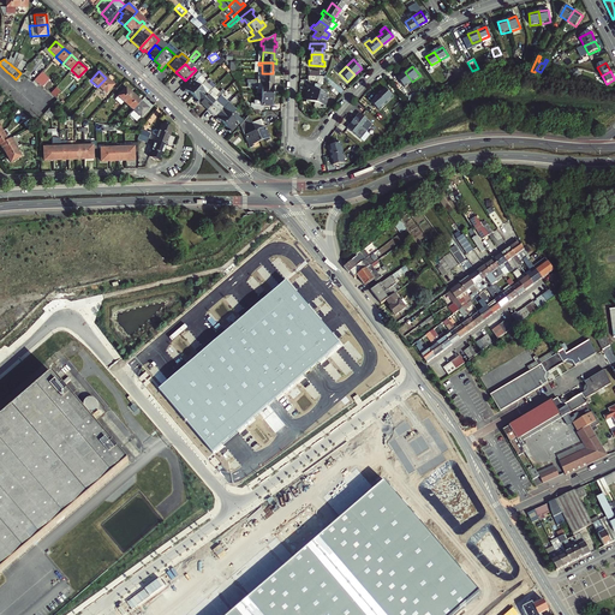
[(202,75),(198,72),(183,90),(185,93),(186,90),(191,95),(198,88),(202,83),(198,79),(202,75)]
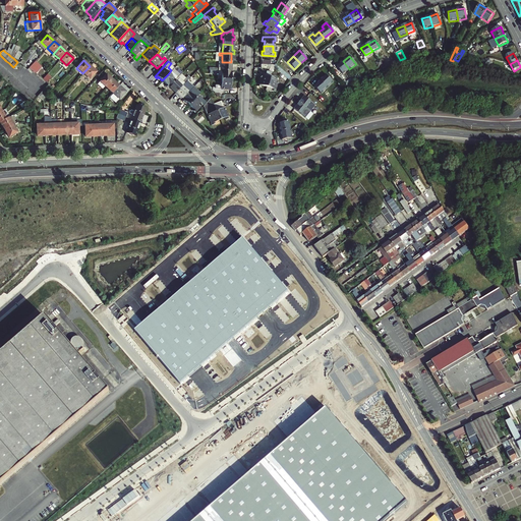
[(349,69),(343,61),(336,66),(343,74),(349,69)]
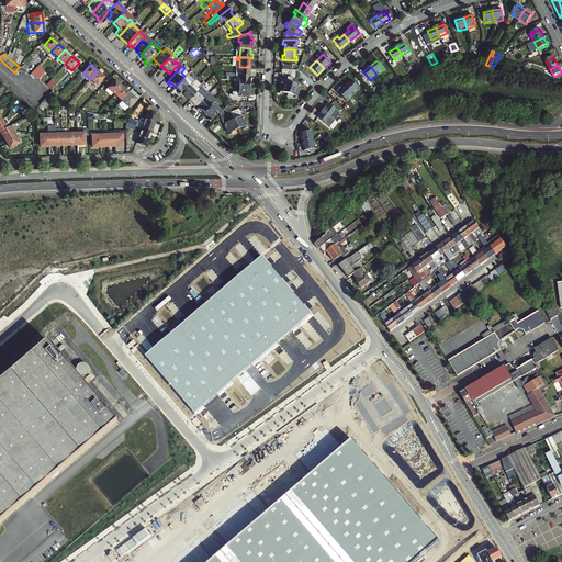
[(31,74),(37,80),(43,74),(36,67),(31,74)]
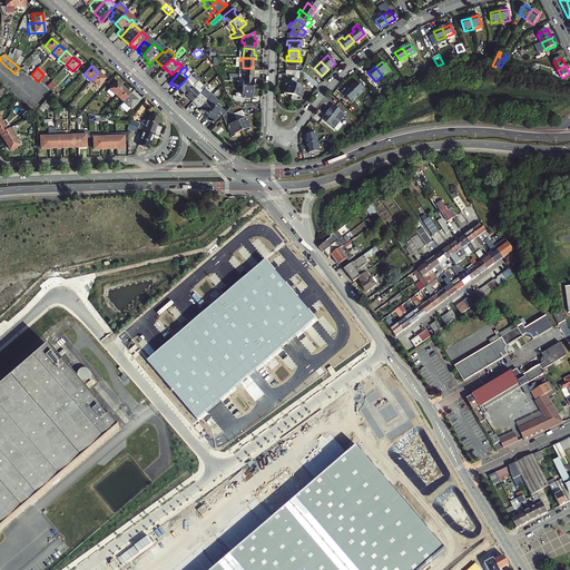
[(253,78),(253,68),(243,68),(238,68),(238,75),(229,74),(229,77),(253,78)]
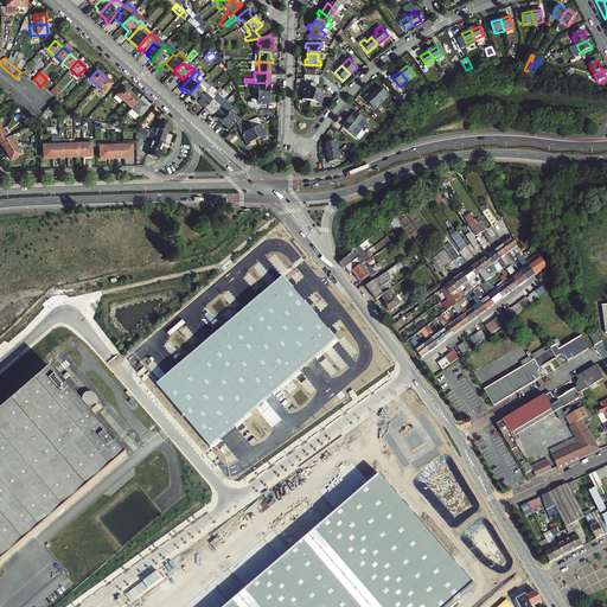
[(315,84),(311,101),(310,104),(315,106),(320,107),(325,93),(320,91),(321,88),(318,87),(320,81),(332,90),(336,87),(320,75),(319,75),(315,84)]
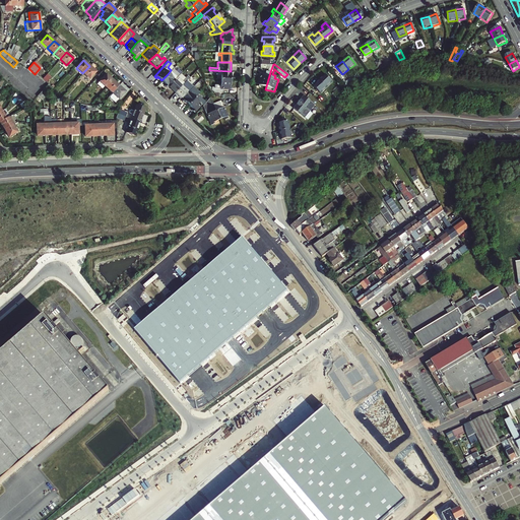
[(82,73),(89,79),(95,72),(89,66),(82,73)]
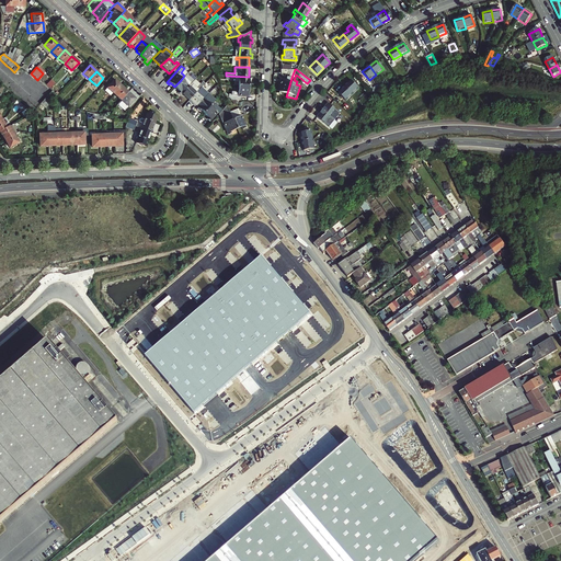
[(192,83),(184,76),(181,80),(174,87),(179,91),(178,92),(181,94),(182,93),(189,86),(190,87),(192,83)]
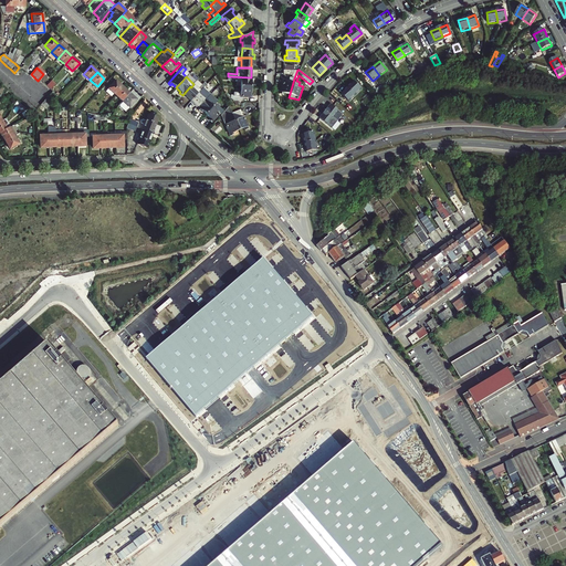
[(251,77),(228,76),(228,80),(237,81),(237,83),(241,83),(241,87),(250,87),(250,82),(253,82),(253,77),(251,77)]
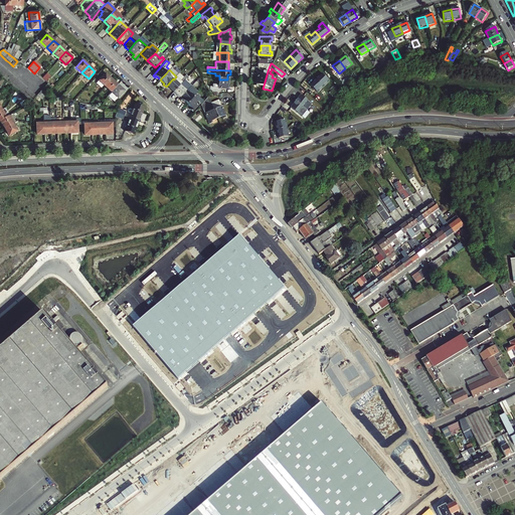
[(263,69),(262,73),(258,72),(254,86),(258,87),(259,84),(264,86),(268,71),(266,70),(263,69)]
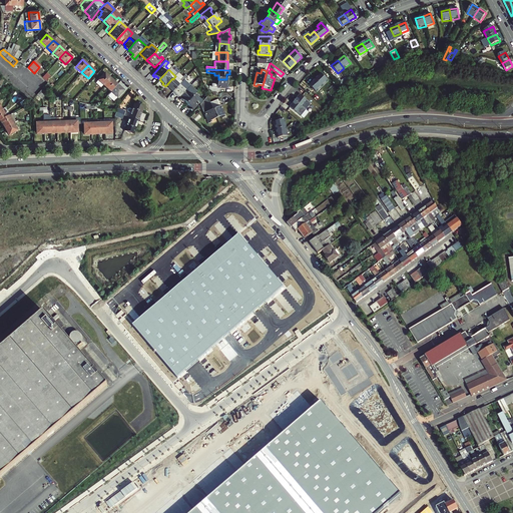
[(81,72),(79,75),(85,81),(88,78),(81,72)]
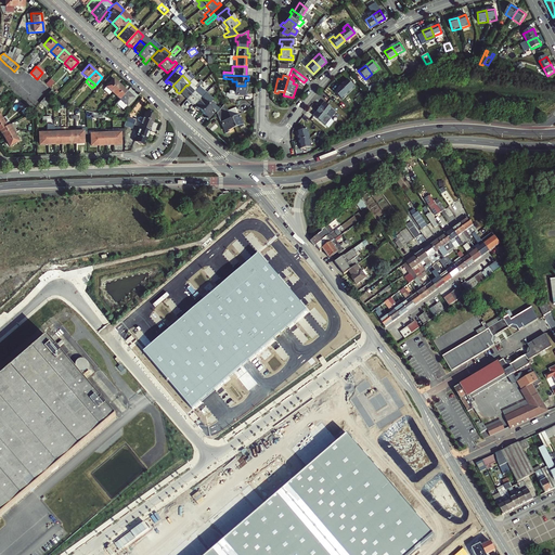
[(113,93),(119,86),(113,79),(105,87),(113,93)]
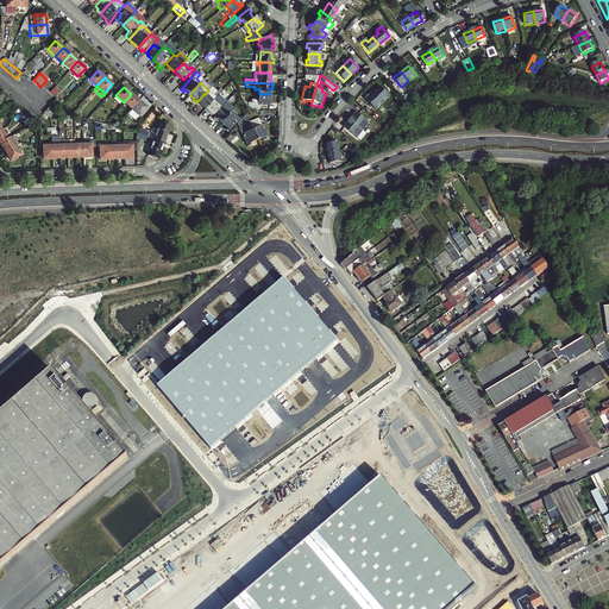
[(382,88),(375,94),(383,104),(389,96),(382,88)]
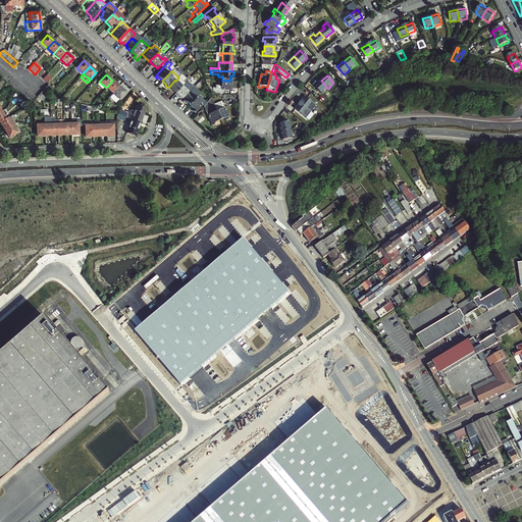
[(183,81),(178,77),(176,81),(175,80),(169,87),(176,93),(187,82),(191,77),(189,76),(184,82),(183,81)]
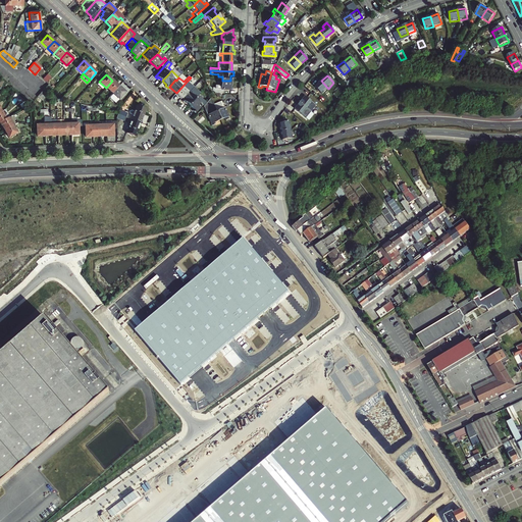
[(119,87),(112,81),(106,88),(112,94),(119,87)]
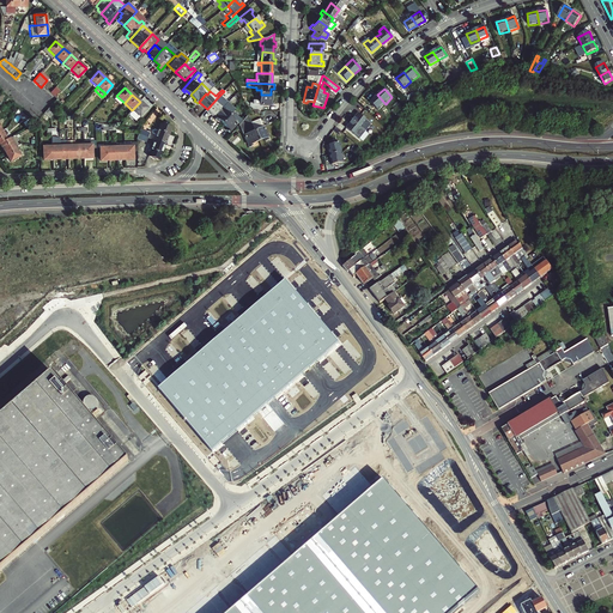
[(253,110),(263,110),(263,105),(273,105),(273,102),(271,102),(271,95),(261,95),(260,101),(258,101),(258,105),(253,104),(253,110)]
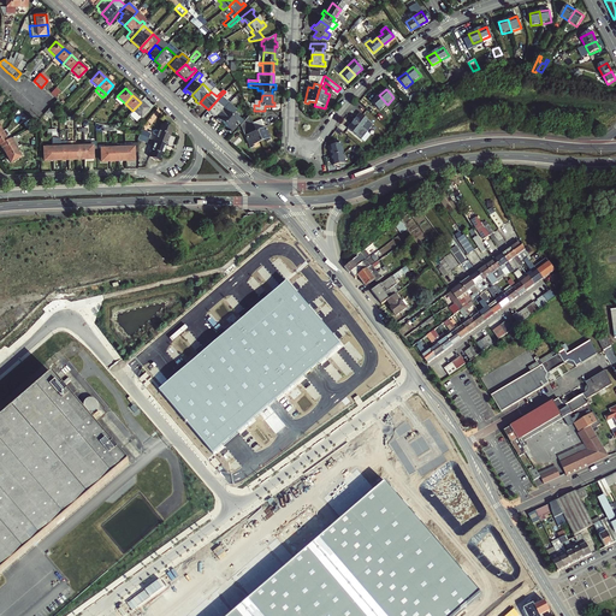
[(388,105),(379,95),(372,102),(380,111),(388,105)]
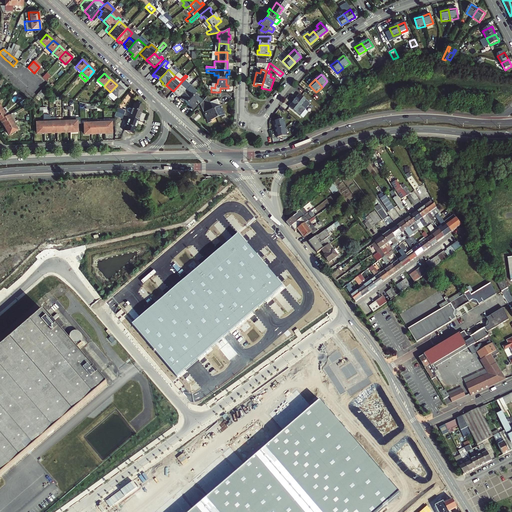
[(183,80),(173,91),(180,97),(186,91),(189,88),(190,86),(183,80)]
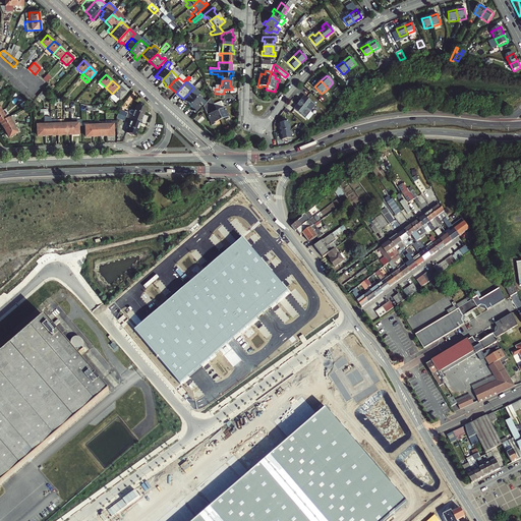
[(200,83),(198,82),(193,88),(192,90),(194,92),(196,90),(195,89),(200,83)]
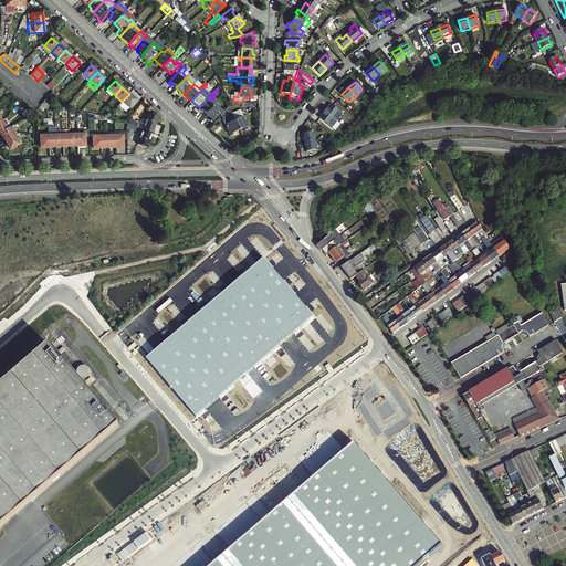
[(58,96),(52,92),(49,94),(48,96),(53,102),(55,100),(58,96)]
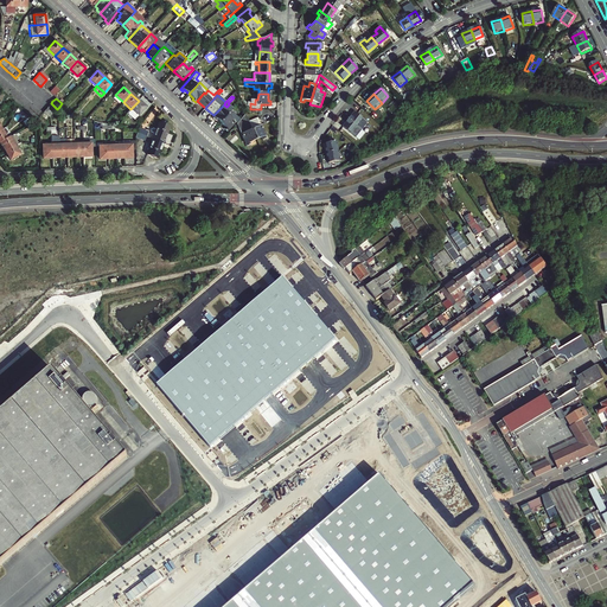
[(146,107),(139,101),(131,109),(138,116),(146,107)]
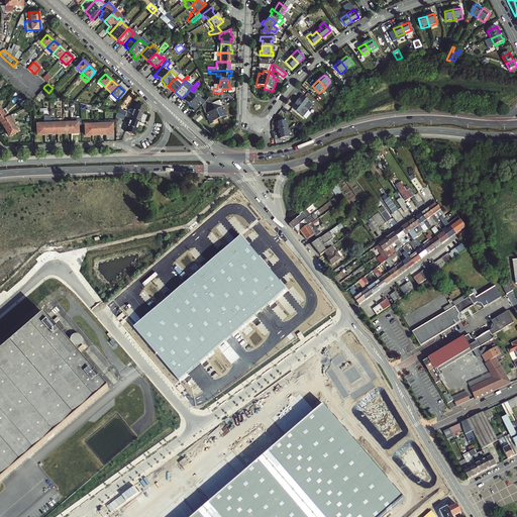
[(336,88),(330,93),(334,97),(339,91),(336,88)]
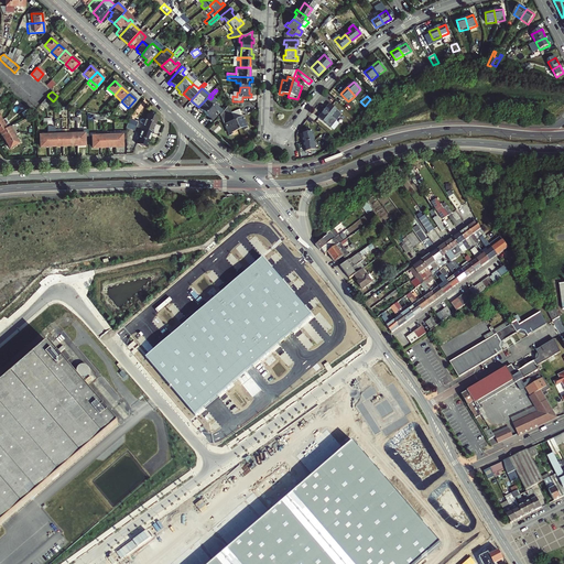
[(46,109),(49,107),(51,104),(45,98),(43,101),(40,104),(38,107),(43,112),(46,109)]
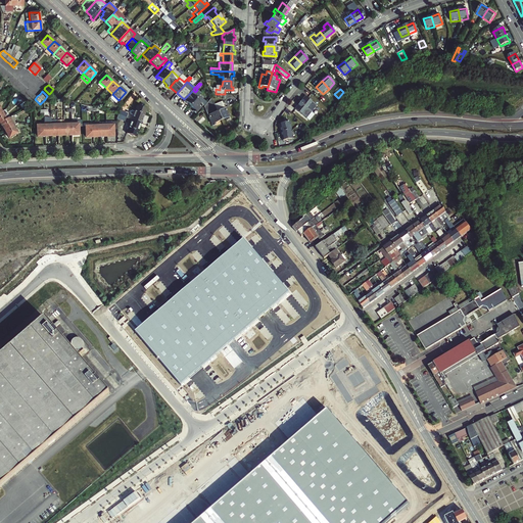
[(190,105),(196,98),(190,93),(184,99),(182,101),(185,103),(187,102),(190,105)]
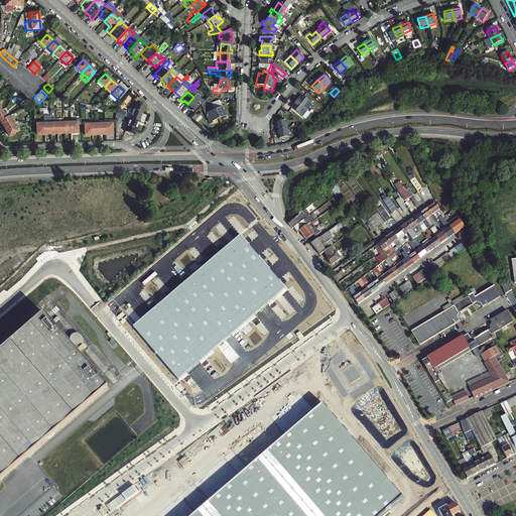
[(297,102),(303,107),(308,101),(302,96),(297,102)]
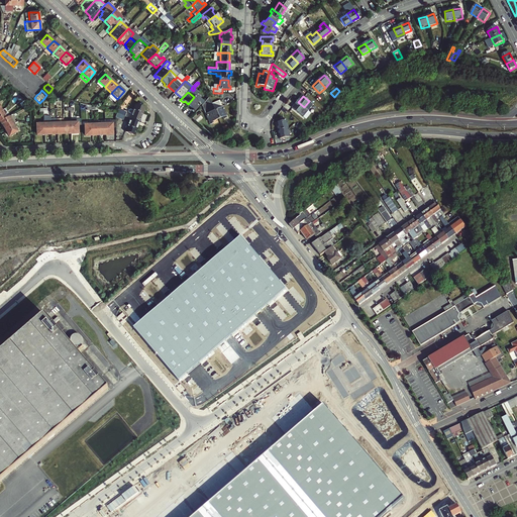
[(194,97),(188,104),(192,108),(191,109),(193,111),(202,102),(200,99),(198,101),(194,97)]
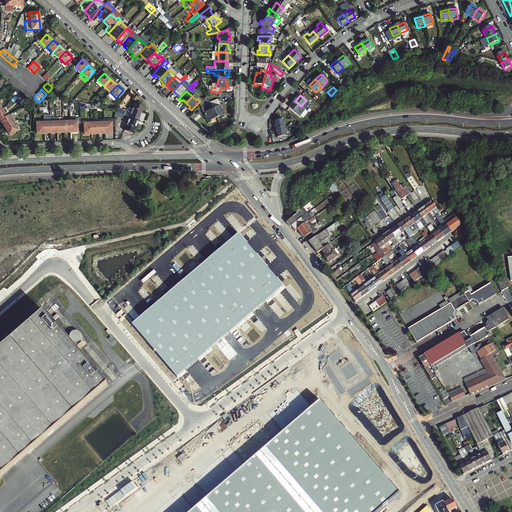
[(211,120),(216,118),(210,105),(207,96),(204,99),(203,101),(205,107),(202,109),(208,123),(211,122),(211,120)]
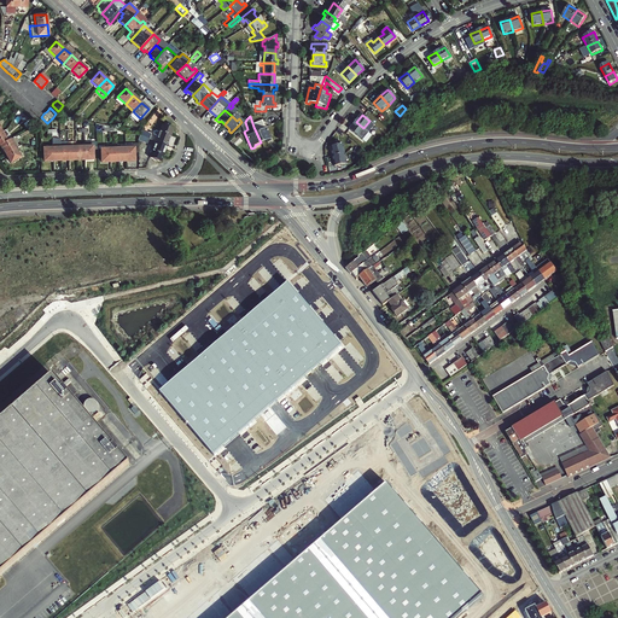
[(357,136),(363,128),(356,122),(350,129),(357,136)]
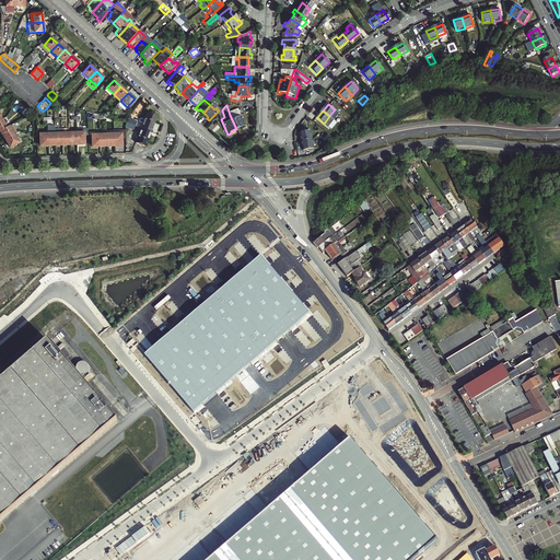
[(230,115),(236,129),(241,127),(242,129),(246,127),(240,112),(230,115)]
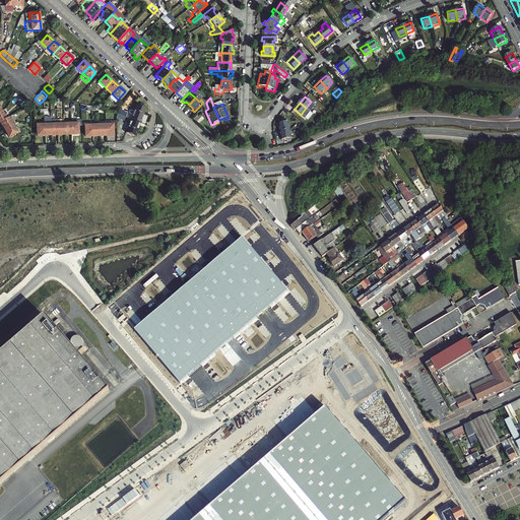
[(145,109),(136,106),(130,119),(140,123),(143,114),(145,109)]
